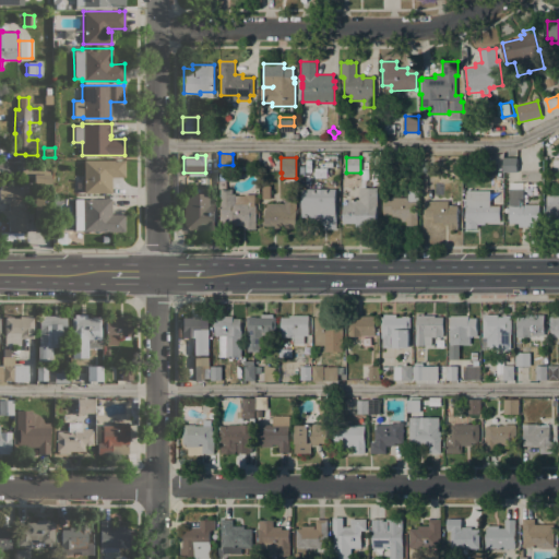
[(503,157),(516,157),(516,173),(503,173),(503,157)]
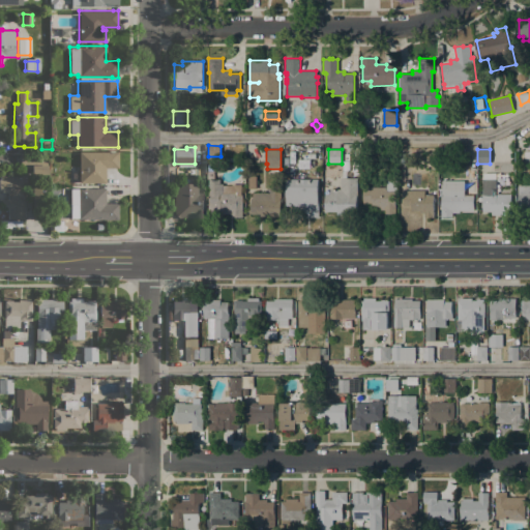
[(79,151),(118,151),(118,168),(106,168),(106,183),(99,183),(99,182),(79,183),(79,181),(71,181),(71,172),(79,172),(79,151)]
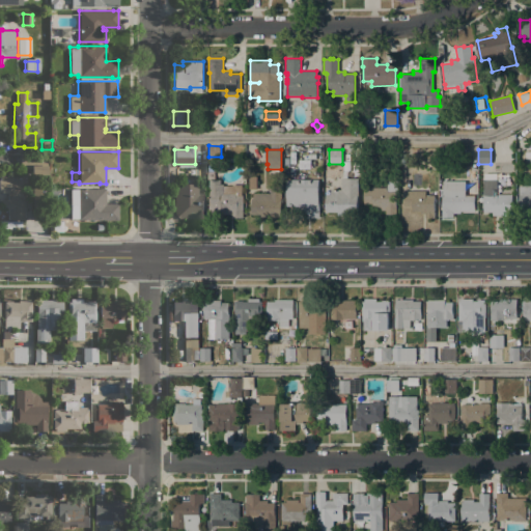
[(50,154),(50,175),(32,174),(32,168),(20,168),(20,154),(50,154)]
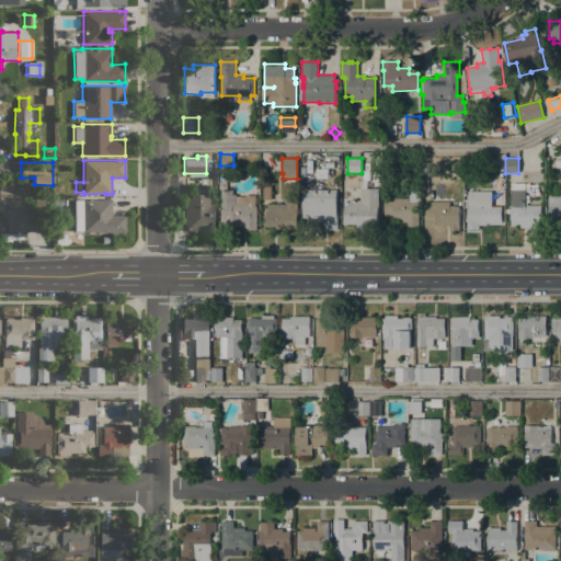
[(0,210),(8,210),(8,204),(0,203),(0,185),(16,186),(16,182),(30,182),(29,212),(26,212),(25,232),(8,231),(8,222),(0,222),(0,210)]
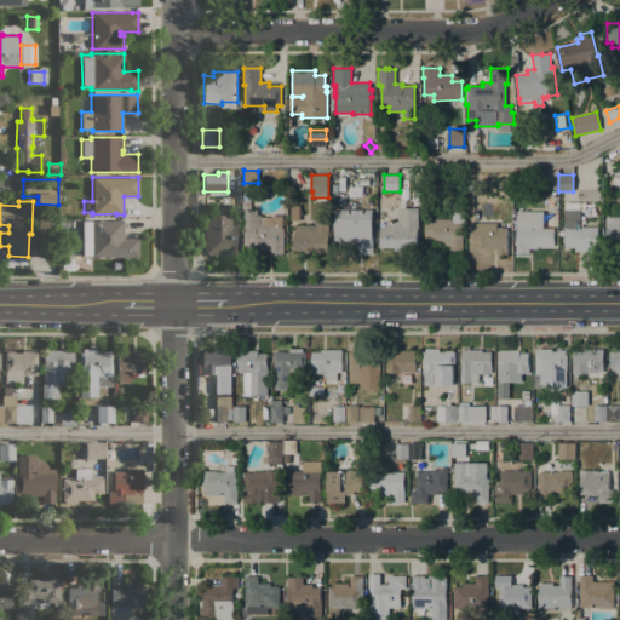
[(598,252),(575,252),(575,247),(564,247),(566,202),(580,202),(580,227),(593,227),(593,219),(602,220),(602,228),(598,228),(598,252)]
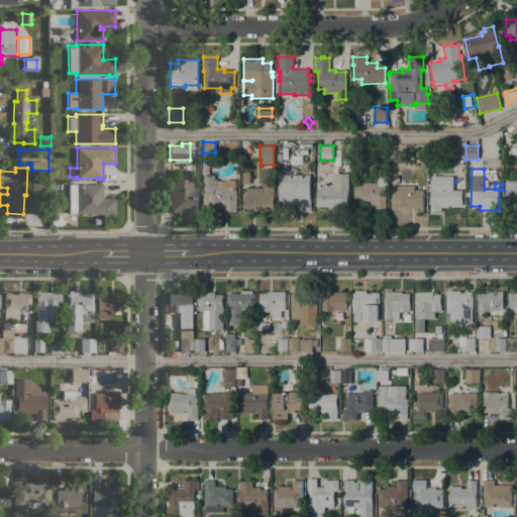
[(32,214),(32,197),(31,197),(31,171),(45,171),(45,214),(32,214)]
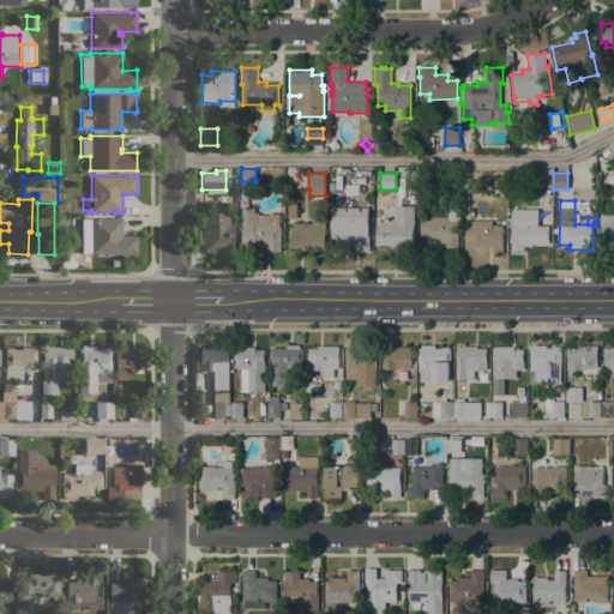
[(298,218),(288,218),(288,204),(298,204),(298,218)]
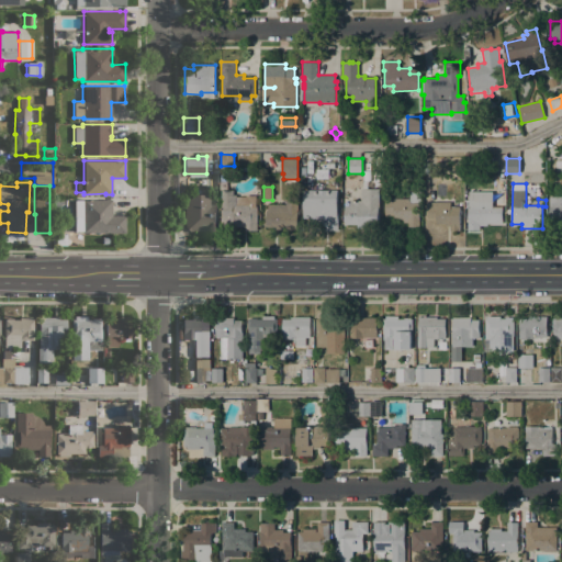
[(408,199),(408,187),(422,187),(422,205),(419,205),(419,226),(408,226),(408,223),(401,223),(401,220),(394,220),(394,215),(385,215),(385,199),(408,199)]
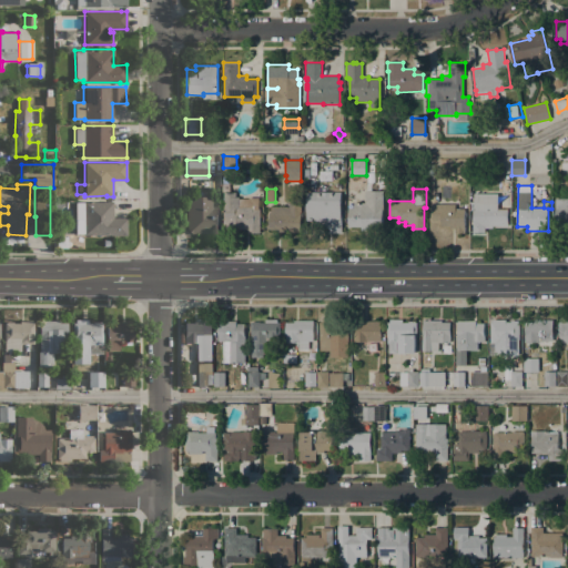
[(260,233),(247,233),(247,229),(224,229),(224,219),(224,206),(224,191),(235,191),(235,196),(239,196),(239,199),(249,199),(249,198),(259,198),(259,209),(260,209),(260,233)]
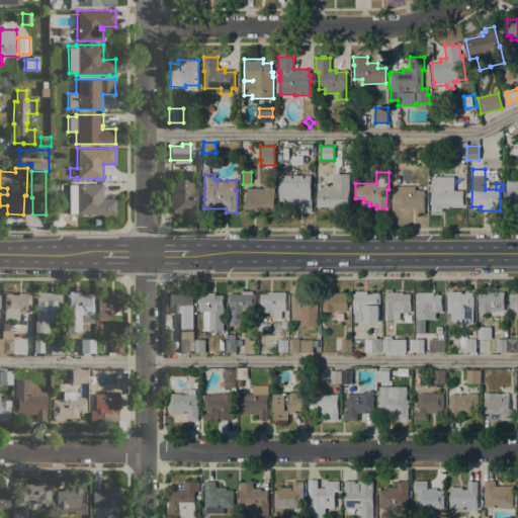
[(349,191),(349,210),(330,210),(330,206),(318,206),(318,190),(322,190),(322,185),(333,185),(333,174),(349,174),(349,191)]
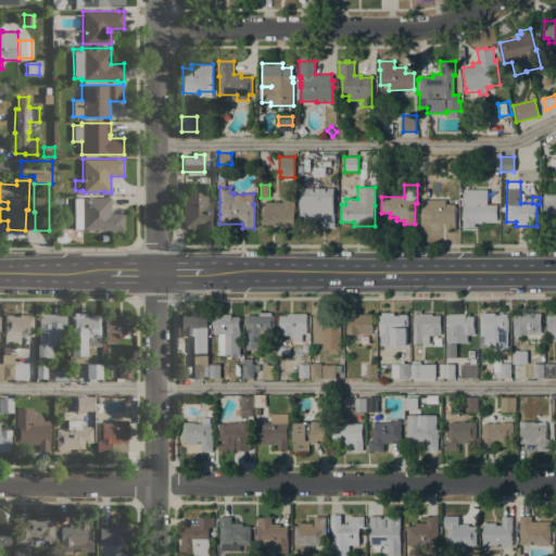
[(333,188),(333,200),(335,200),(335,228),(308,227),(308,209),(300,209),(300,188),(333,188)]
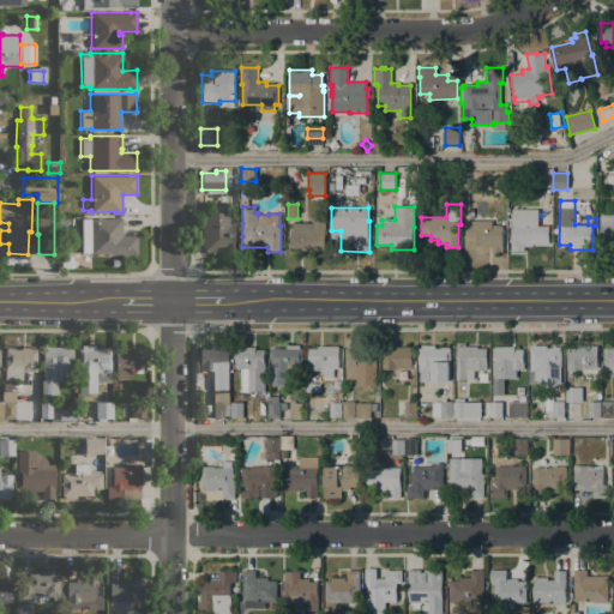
[(539,209),(539,208),(552,208),(552,222),(549,222),(549,247),(524,247),(524,251),(511,251),(511,244),(512,227),(512,212),(512,209),(539,209)]
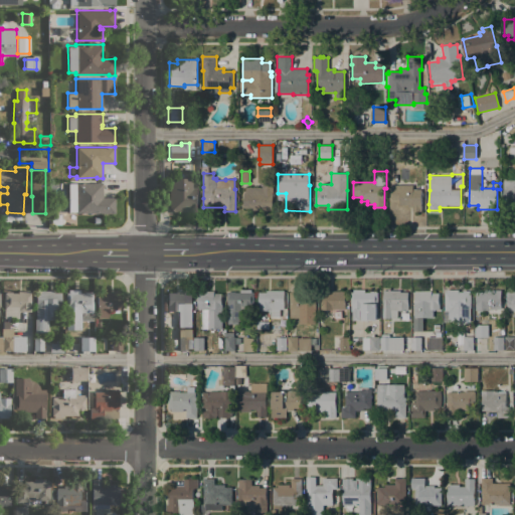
[(169,178),(191,178),(191,187),(198,187),(198,211),(173,211),(169,207),(169,178)]
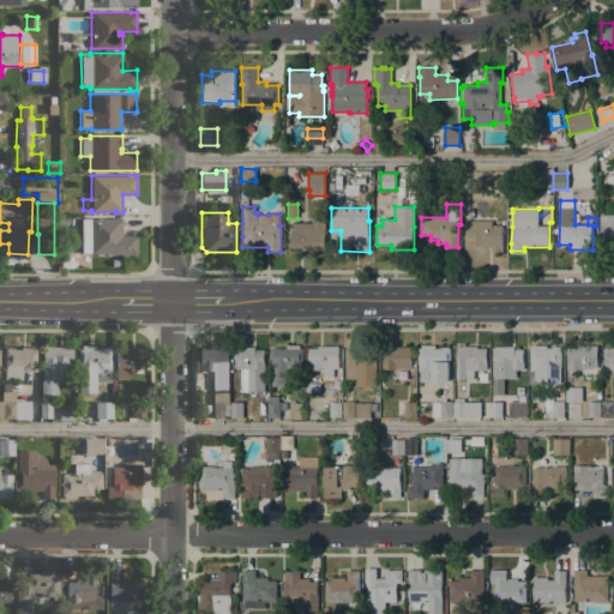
[(613,248),(600,248),(600,215),(613,215),(613,248)]
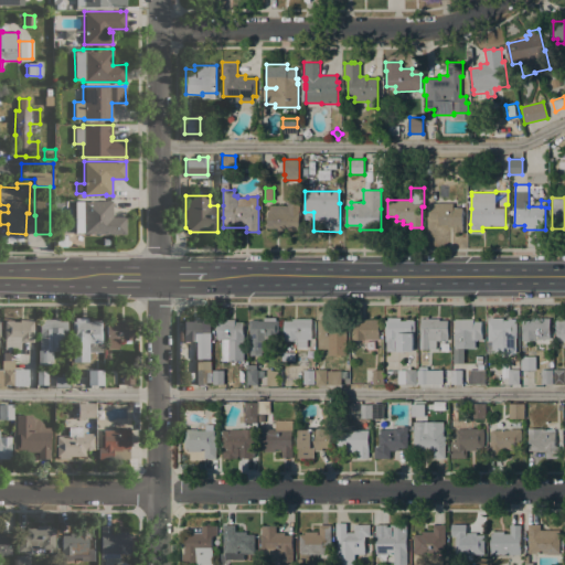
[(113,216),(126,216),(126,234),(109,234),(109,233),(84,233),(84,232),(75,232),(75,200),(112,200),(113,216)]
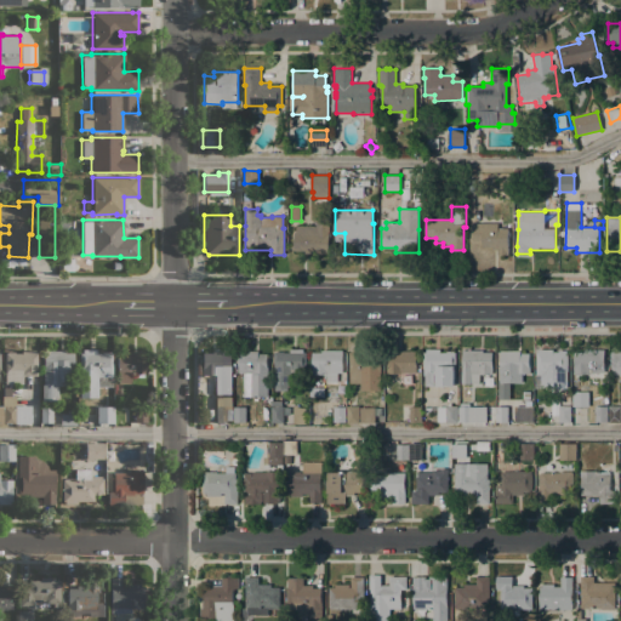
[(317,226),(317,220),(329,220),(329,255),(306,255),(306,251),(294,251),(294,249),(292,249),(292,245),(294,245),(294,232),(296,232),(296,226),(317,226)]
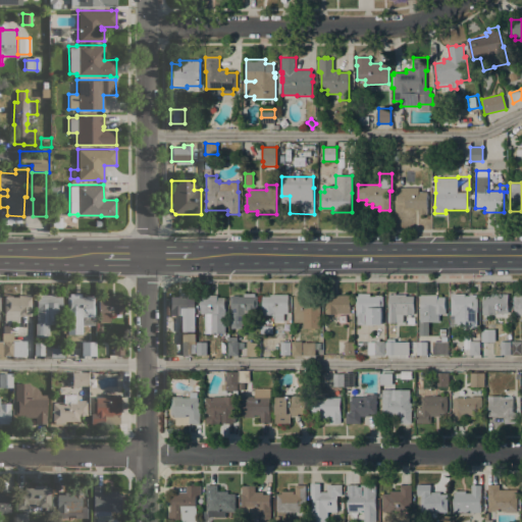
[(418,188),(418,192),(427,192),(427,214),(418,214),(418,210),(414,210),(414,208),(405,208),(405,203),(396,203),(396,188),(418,188)]
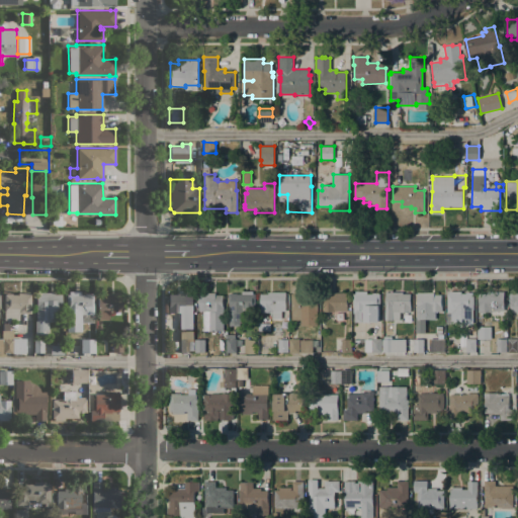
[(55,218),(60,221),(56,226),(52,223),(55,218)]
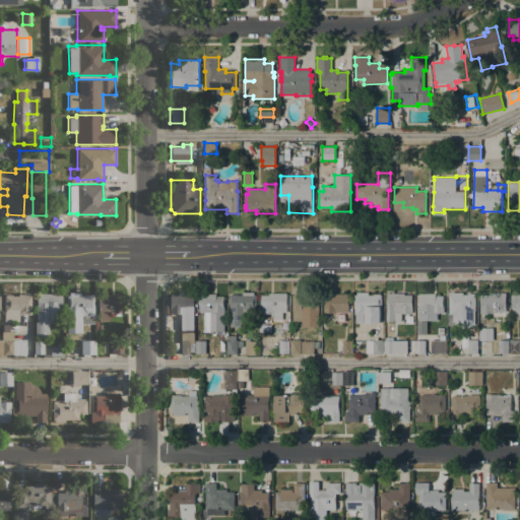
[(67,310),(66,310),(66,296),(69,296),(69,293),(80,293),(80,296),(85,296),(85,295),(92,295),(92,296),(93,296),(93,315),(81,315),(81,316),(93,316),(93,323),(81,323),(81,332),(66,332),(67,310)]
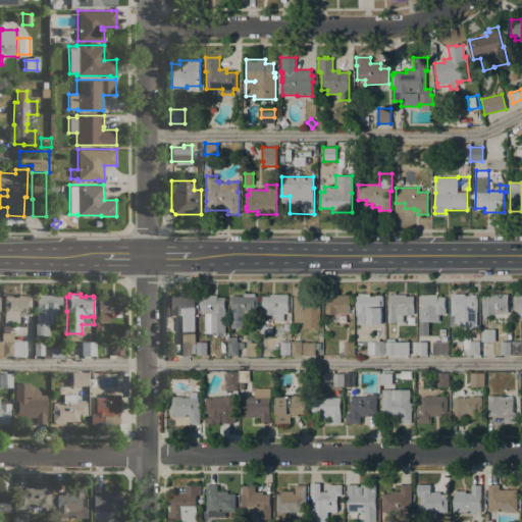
[(230,328),(231,308),(230,308),(230,297),(231,297),(231,296),(238,296),(238,297),(244,297),(244,294),(255,294),(255,296),(257,296),(257,315),(242,315),(242,328),(230,328)]
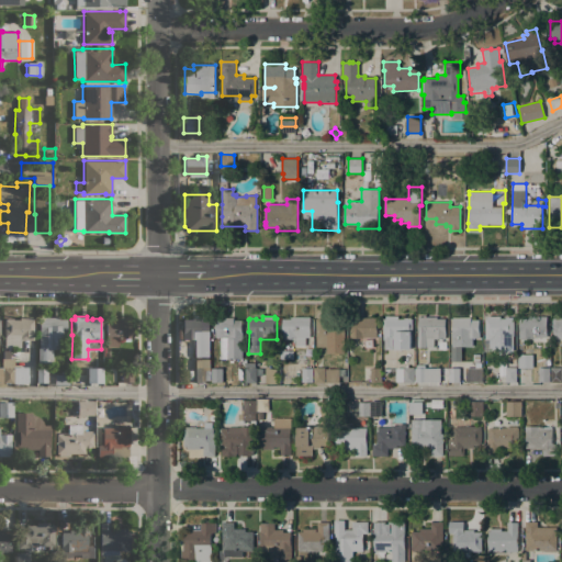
[(398,316),(398,318),(403,318),(403,317),(411,317),(411,318),(412,318),(412,349),(394,349),(395,341),(393,341),(393,349),(384,349),(384,340),(383,340),(383,334),(382,334),(383,318),(385,318),(385,316),(398,316)]
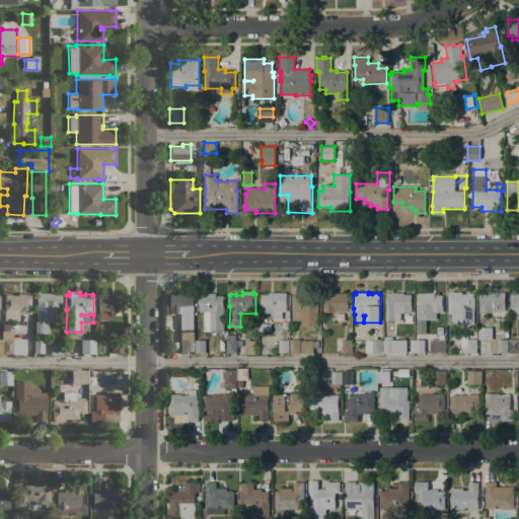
[(403,293),(403,295),(412,295),(412,312),(400,312),(400,320),(385,320),(386,292),(403,293)]
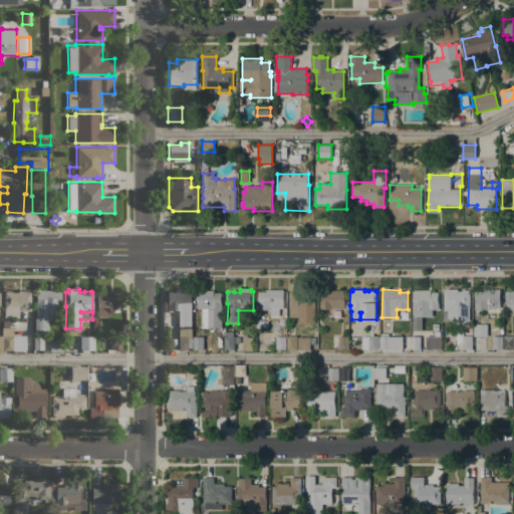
[(448,321),(448,310),(444,310),(444,291),(446,291),(446,289),(458,289),(458,291),(462,291),(462,290),(469,291),(470,291),(470,307),(469,307),(469,321),(448,321)]
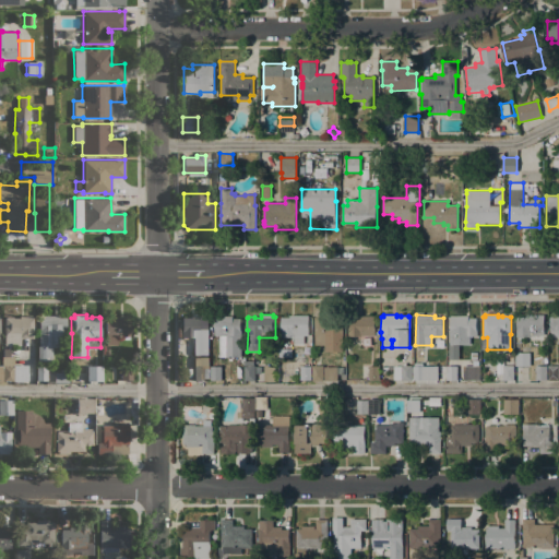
[(544,314),(544,335),(530,335),(530,336),(516,336),(516,331),(516,317),(525,317),(525,314),(544,314)]
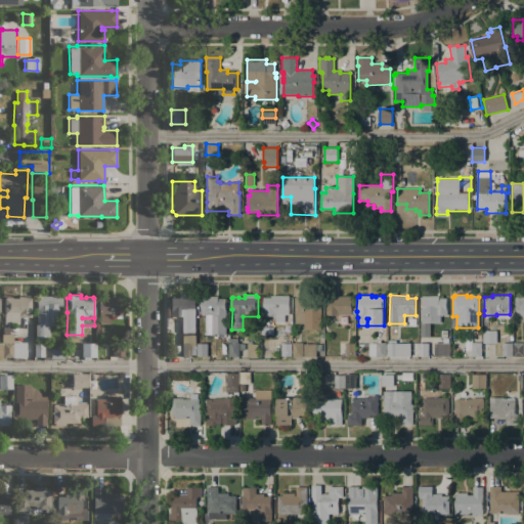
[(31,317),(17,317),(17,315),(8,315),(8,302),(5,302),(5,297),(11,297),(11,298),(17,298),(17,296),(29,296),(29,298),(31,298),(31,317)]
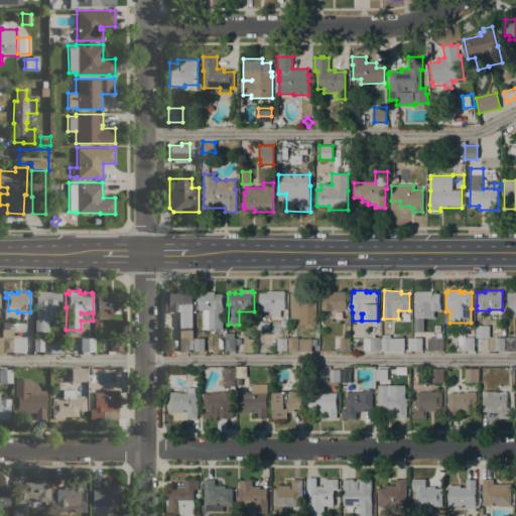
[(34,319),(36,319),(35,291),(52,291),(53,293),(60,293),(61,316),(55,316),(55,319),(47,319),(47,333),(34,333),(34,319)]
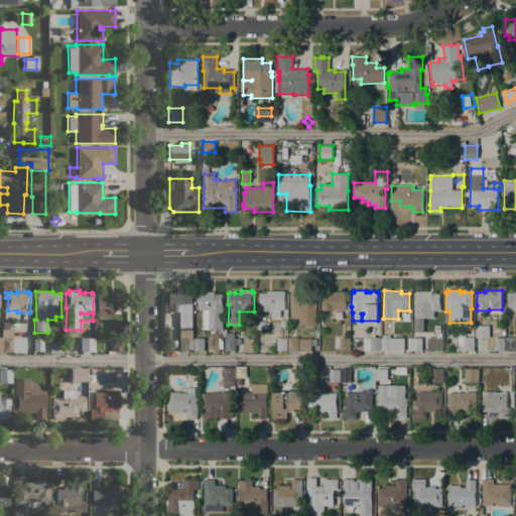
[(192,327),(178,327),(178,311),(167,311),(167,302),(163,302),(163,294),(167,294),(167,293),(175,293),(175,291),(192,291),(192,317),(192,327)]
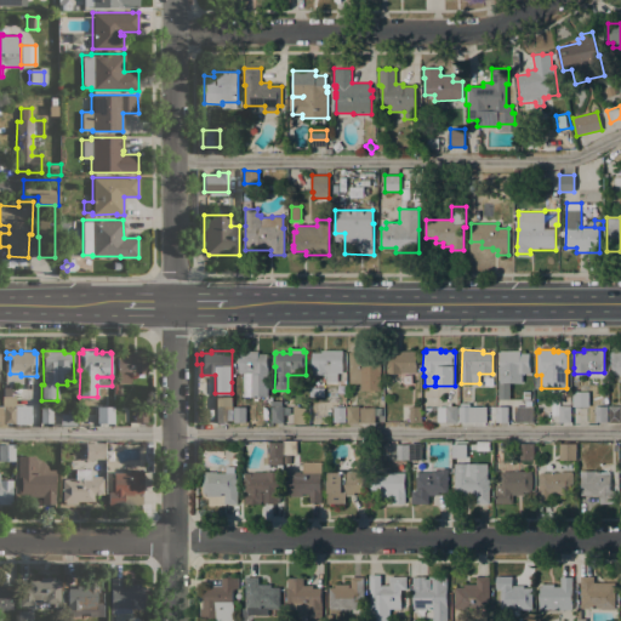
[(258,351),(258,354),(267,354),(267,366),(268,366),(268,397),(244,397),(244,372),(238,372),(238,351),(258,351)]
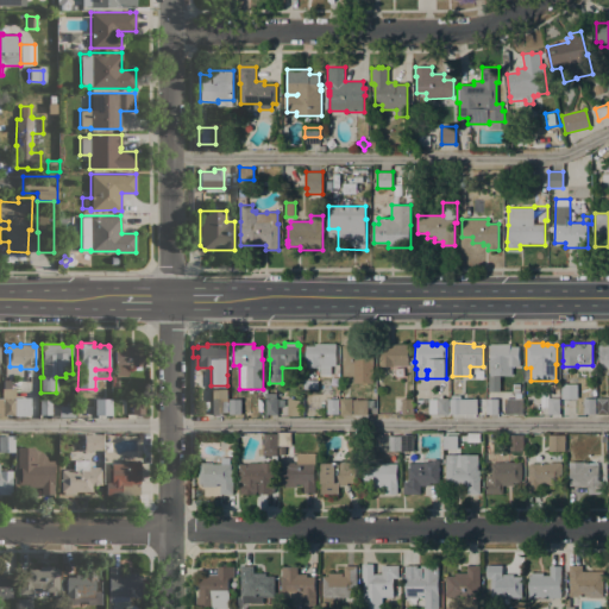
[(336,344),(336,366),(331,366),(331,375),(320,375),(320,368),(306,368),(306,345),(315,345),(315,344),(336,344)]
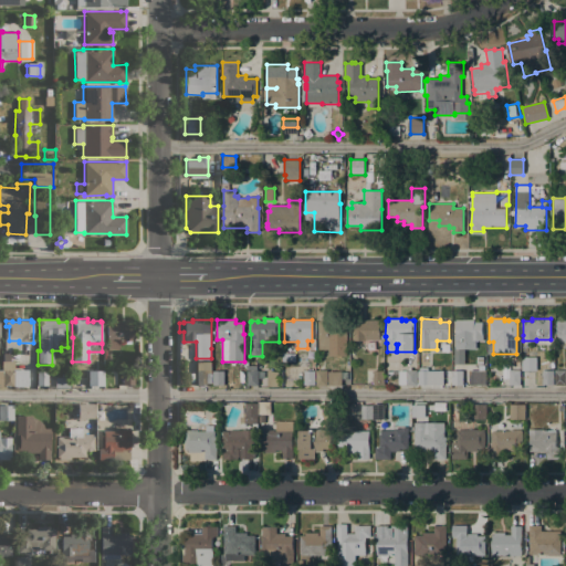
[(320,339),(320,338),(318,338),(318,321),(320,321),(320,320),(347,320),(347,342),(333,342),(333,339),(320,339)]
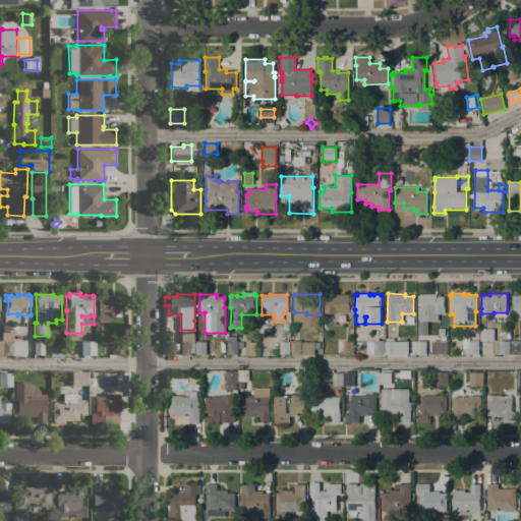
[(349,313),(333,313),(325,313),(325,307),(326,307),(326,294),(349,294),(349,313)]
